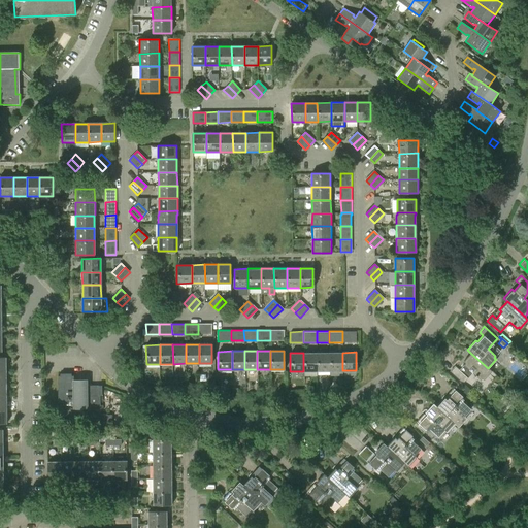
[(317,371),(317,353),(303,353),(303,371),(317,371)]
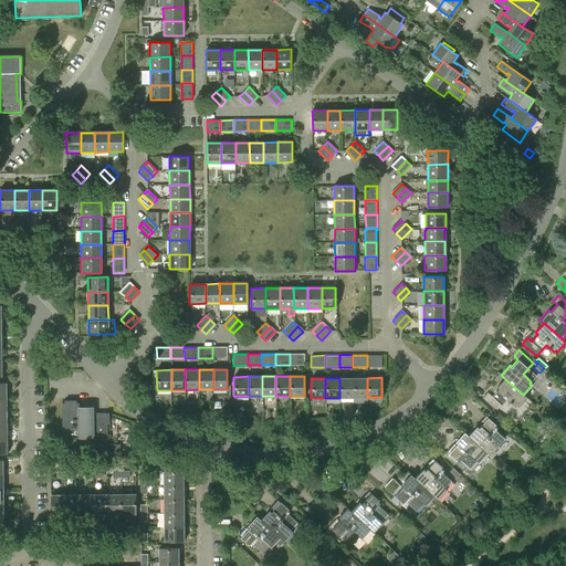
[(353,398),(353,378),(339,378),(339,398),(353,398)]
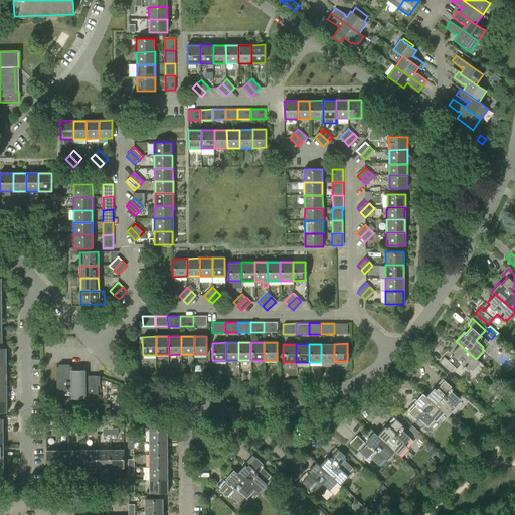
[(334,361),(334,344),(321,344),(321,362),(334,361)]
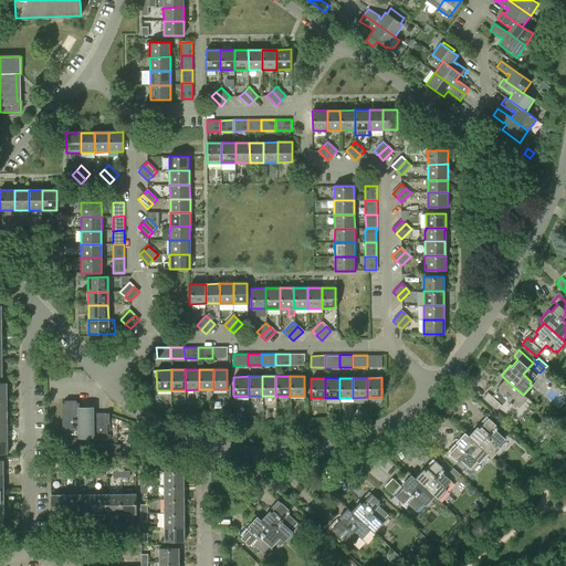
[(526,398),(523,395),(504,378),(496,388),(499,389),(492,397),(488,392),(482,398),(496,411),(506,400),(514,407),(516,406),(519,407),(526,398)]
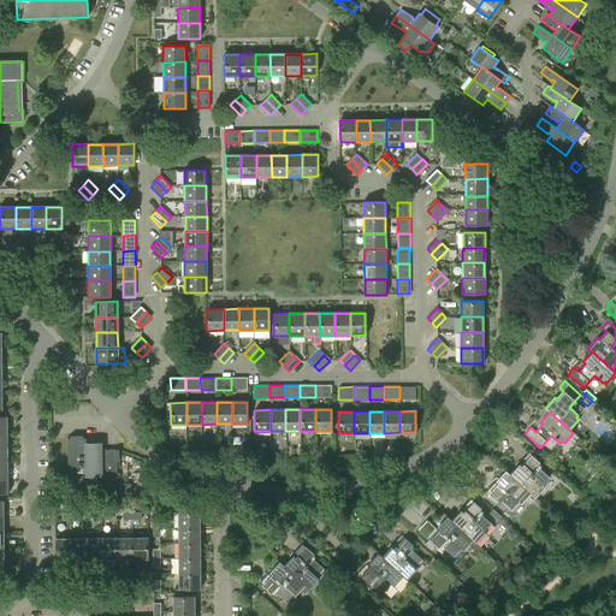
[(116,484),(116,462),(119,462),(119,450),(101,450),(101,443),(99,443),(99,440),(89,440),(89,443),(86,443),(86,439),(83,439),(83,437),(70,437),(70,439),(67,439),(67,462),(67,474),(77,474),(77,477),(67,477),(67,478),(67,480),(69,481),(69,483),(70,485),(72,489),(73,489),(75,490),(77,491),(77,492),(99,493),(99,495),(100,495),(100,498),(124,498),(124,484),(116,484)]
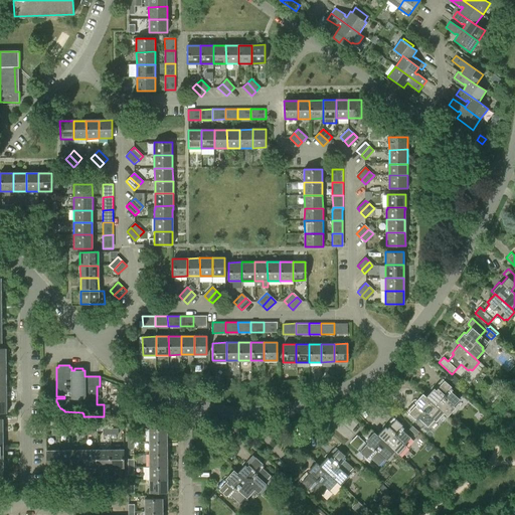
[(442,379),(425,397),(444,413),(447,416),(453,410),(451,408),(459,399),(451,392),(453,389),(442,379)]
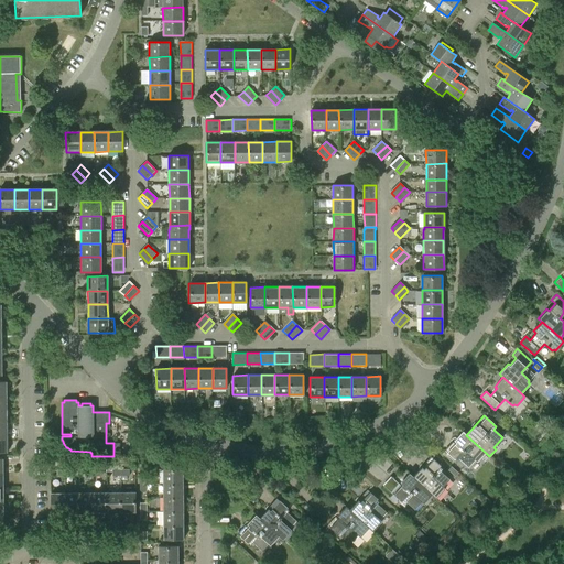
[(478,461),(486,453),(466,435),(463,431),(444,451),(456,462),(458,459),(468,467),(476,458),(478,461)]
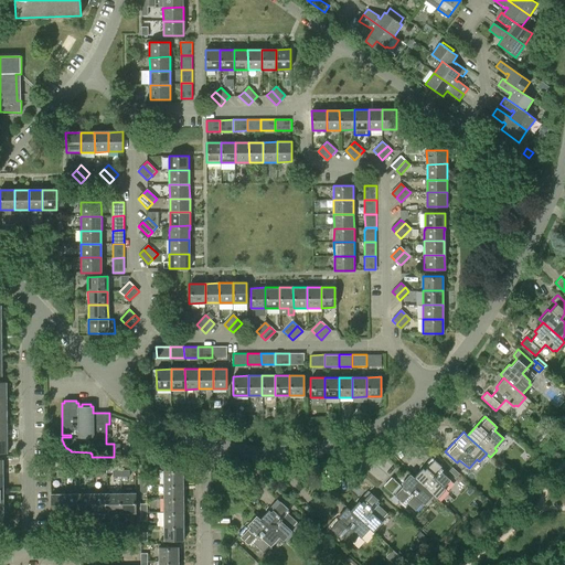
[(432,458),(414,478),(433,496),(437,500),(444,492),(441,490),(450,480),(440,472),(444,469),(432,458)]
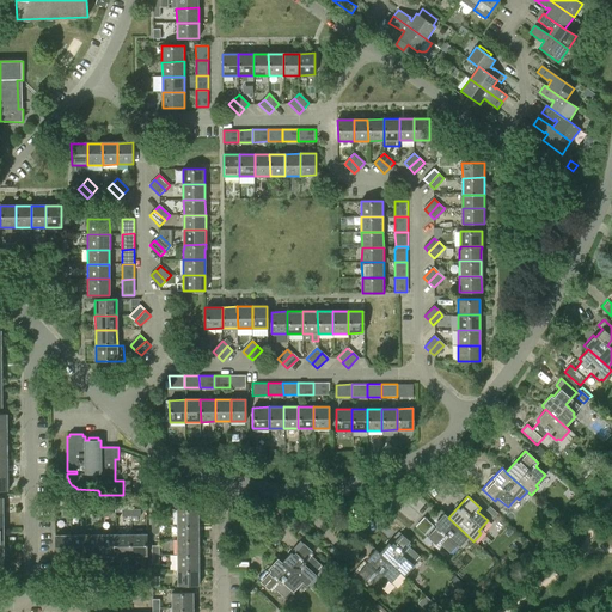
[(489,507),(487,510),(494,516),(497,513),(489,507)]
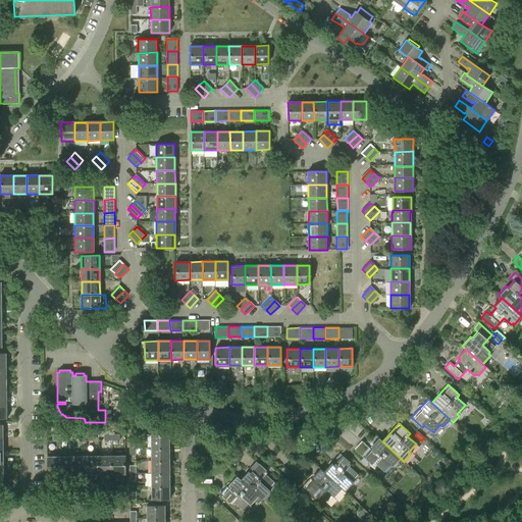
[(151,434),(151,448),(169,448),(169,434),(151,434)]
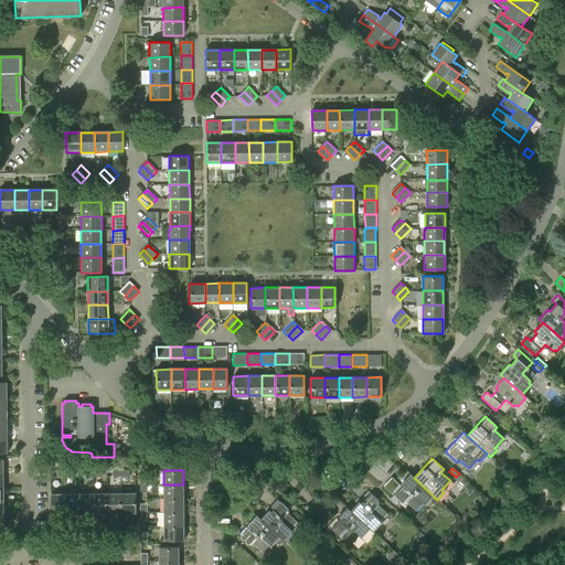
[(433,496),(414,478),(409,475),(400,486),(392,479),(384,488),(394,496),(398,501),(403,504),(406,502),(415,510),(424,501),(426,503),(433,496)]
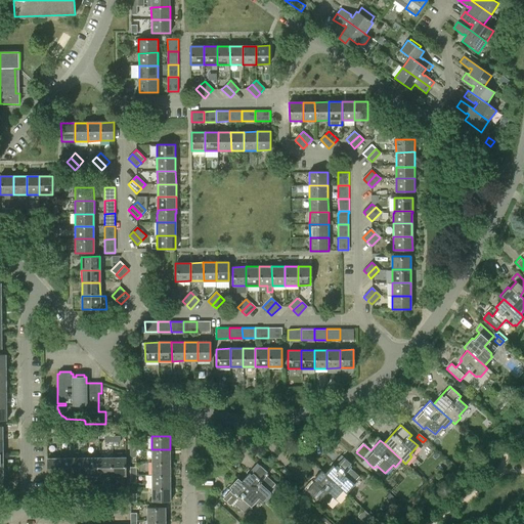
[(474,452),(479,446),(476,444),(471,449),(474,452)]
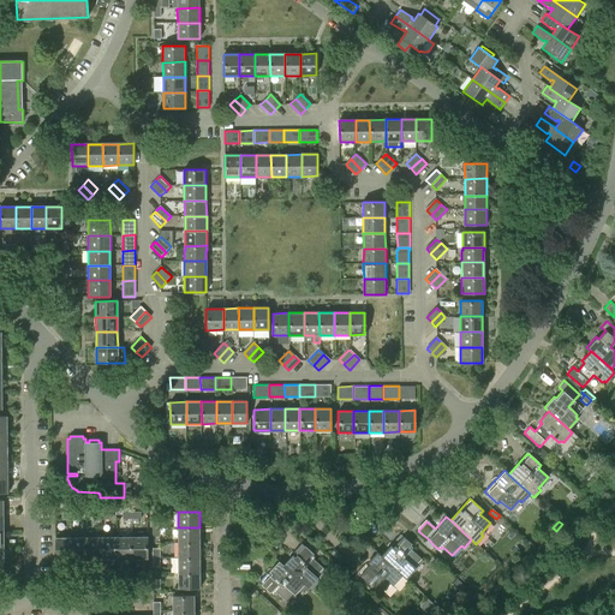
[(178,543),(199,543),(199,527),(178,527),(178,543)]
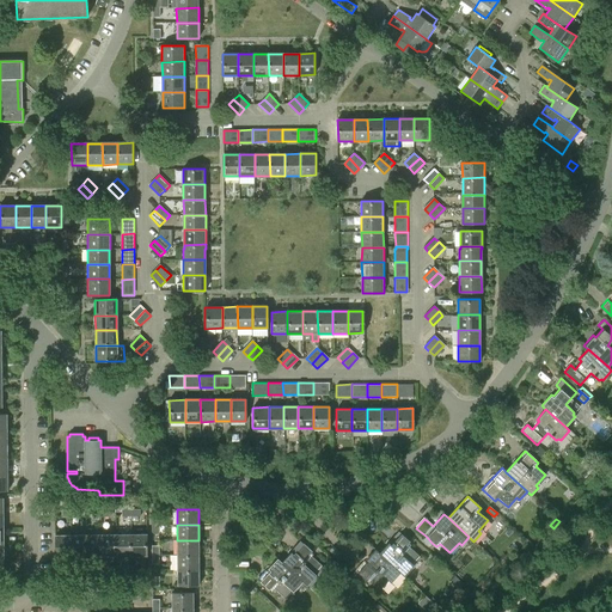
[(398,532),(379,554),(399,573),(404,576),(411,568),(409,565),(418,556),(409,548),(411,544),(398,532)]
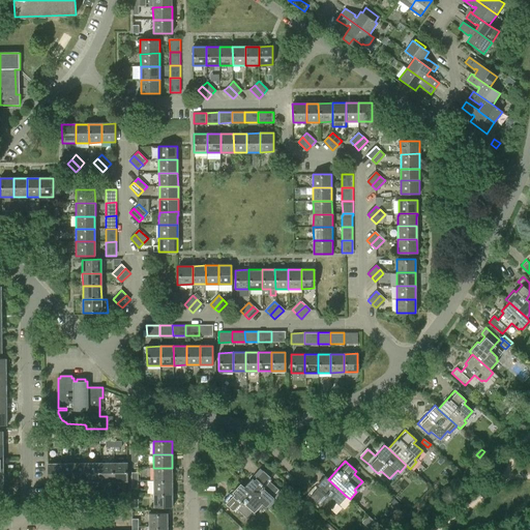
[(88,463),(88,481),(100,481),(100,462),(88,463)]
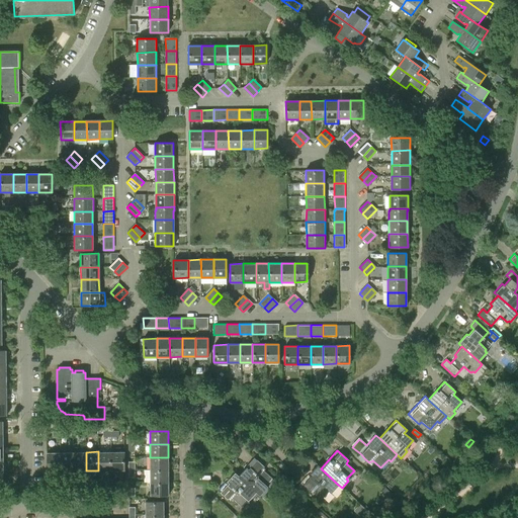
[(98,451),(98,470),(111,470),(111,451),(98,451)]
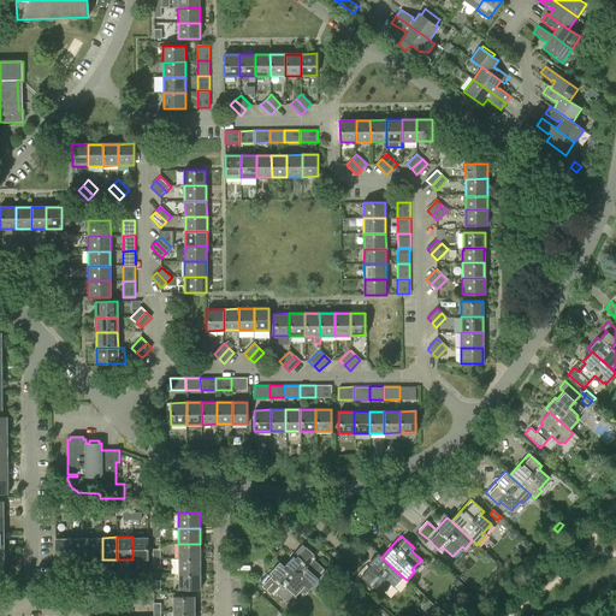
[(147,537),(132,537),(132,560),(148,560),(147,537)]
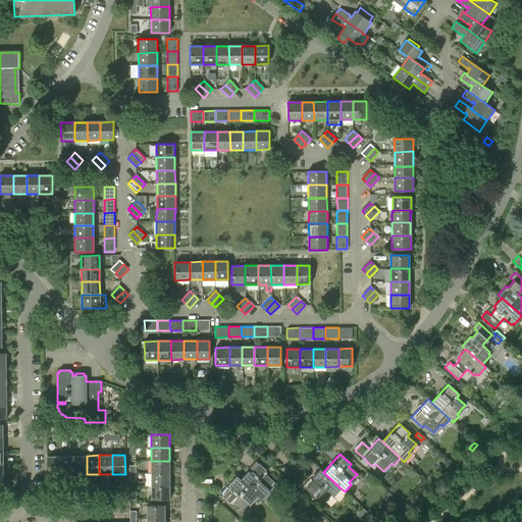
[(47,474),(61,474),(60,456),(47,456),(47,474)]
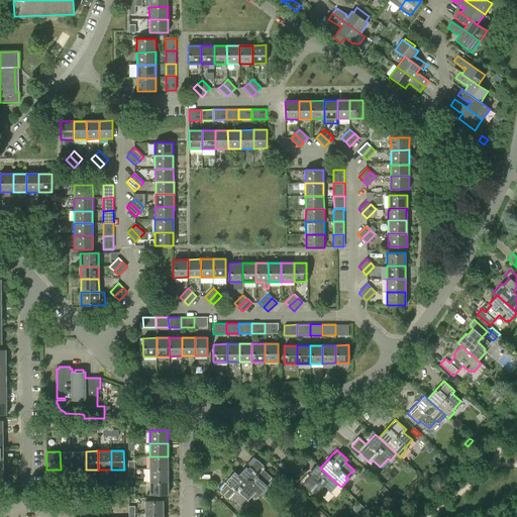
[(60,451),(61,470),(73,470),(73,451),(60,451)]
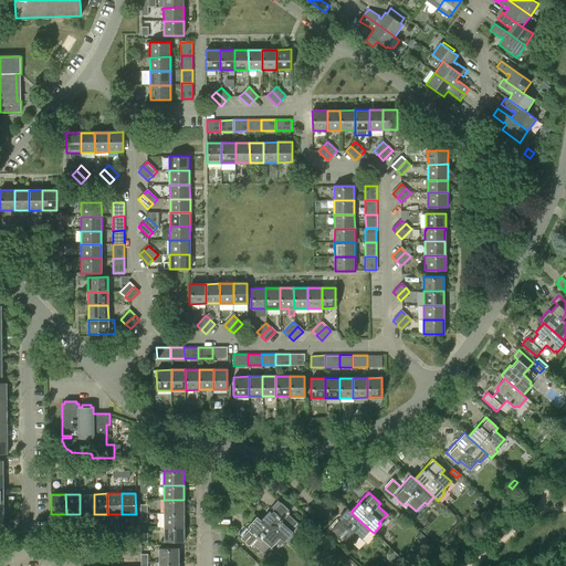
[(80,494),(80,514),(94,514),(94,494),(80,494)]
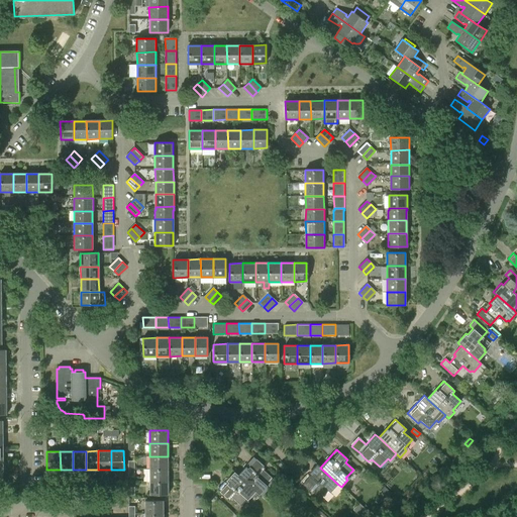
[(149,470),(168,470),(168,456),(149,456),(149,470)]
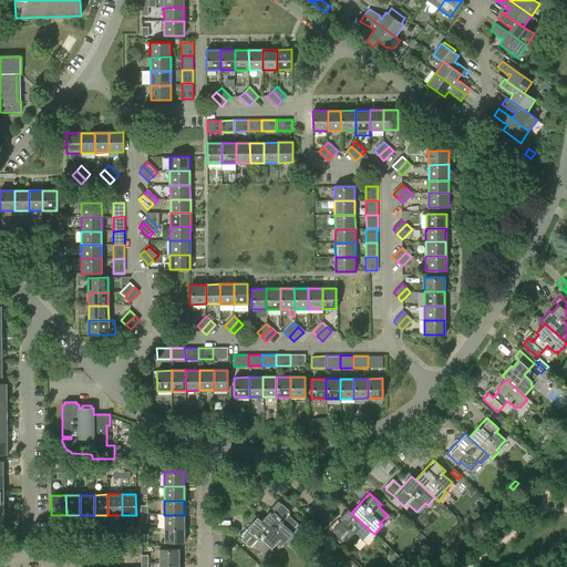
[(278,502),(260,522),(280,539),(284,543),(290,536),(288,534),(297,524),(288,515),(290,513),(278,502)]
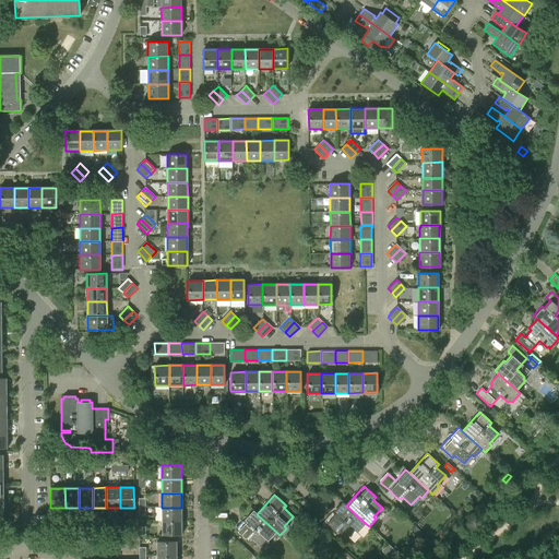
[(358,531),(365,523),(346,506),(342,502),(324,522),(336,533),(339,530),(347,538),(356,528),(358,531)]
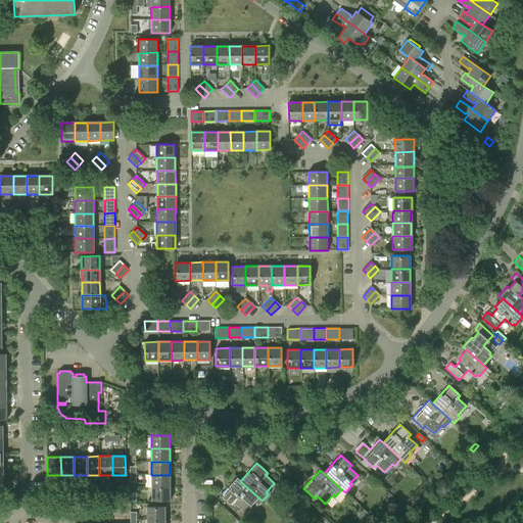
[(151,487),(170,487),(170,475),(151,475),(151,487)]
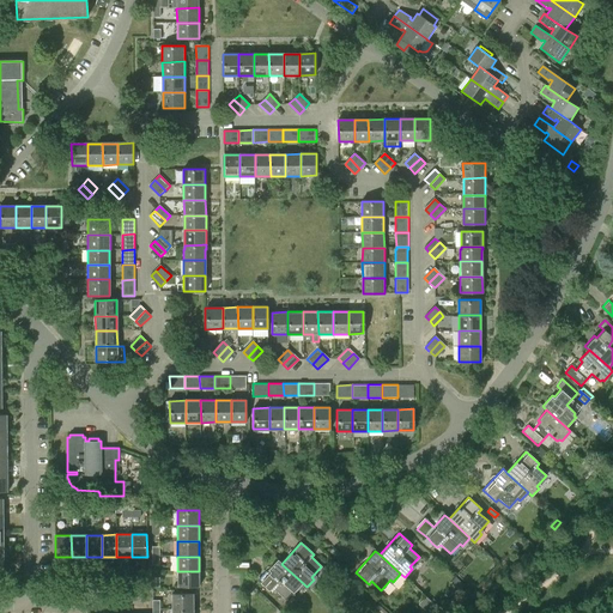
[(303,583),(281,564),(277,559),(258,582),(271,593),(273,590),(284,600),(292,589),(295,592),(303,583)]
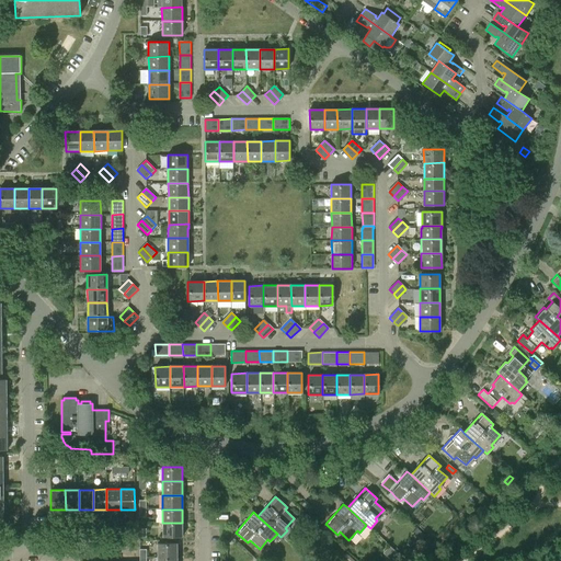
[(182,537),(182,523),(162,523),(162,537),(182,537)]
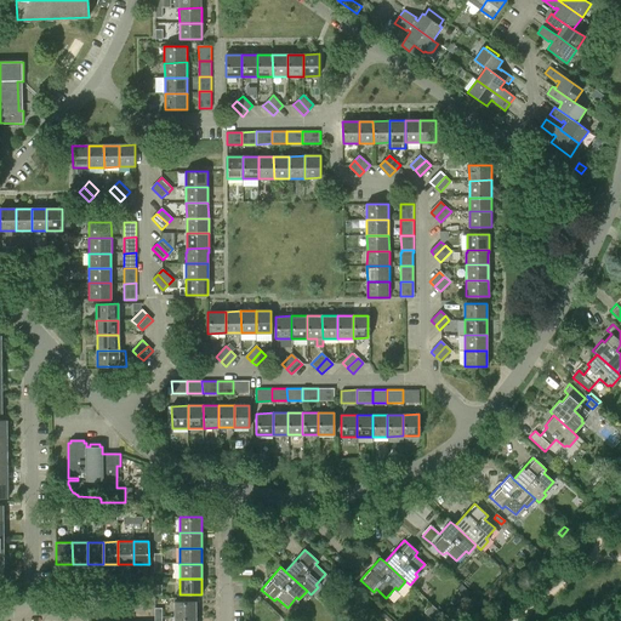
[(175,602),(175,619),(197,619),(197,602),(175,602)]
